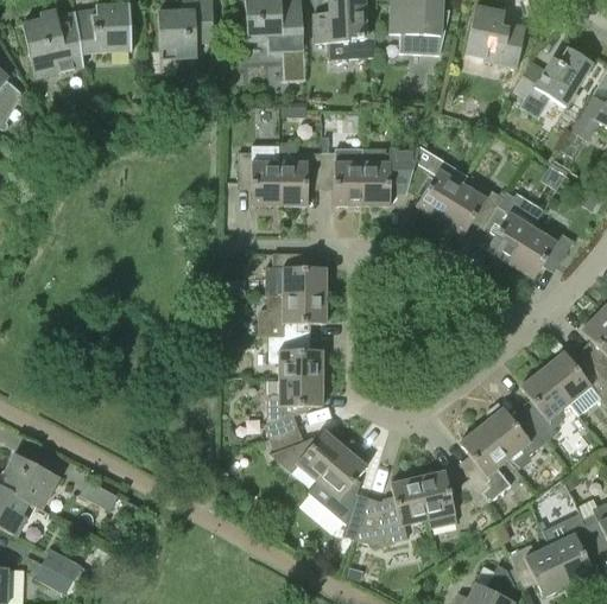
[(197,43),(213,42),(214,0),(194,0),(194,10),(158,11),(160,59),(197,57),(197,43)]
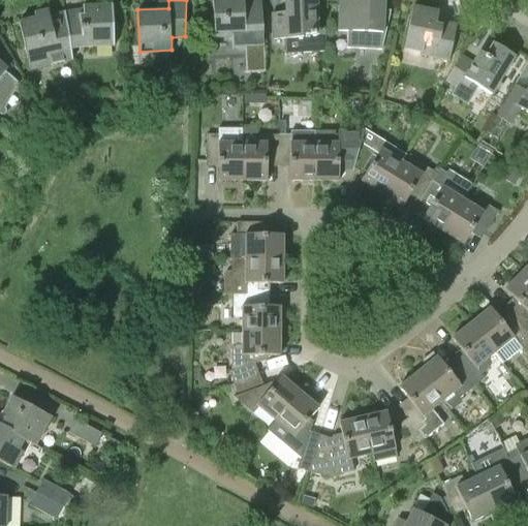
[(265,51),(265,44),(262,7),(245,7),(244,0),(213,0),(215,37),(233,36),(234,45),(246,45),(246,52),(265,51)]
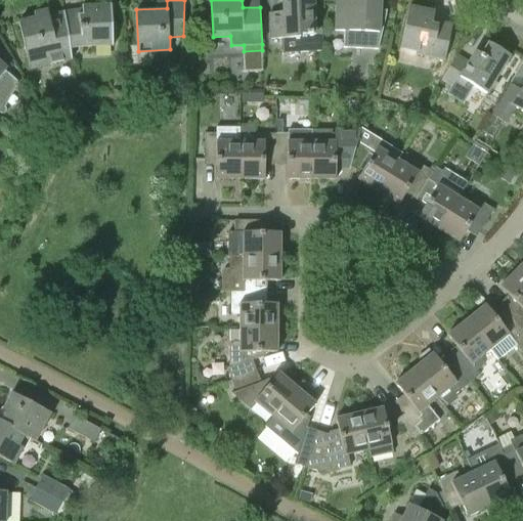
[(323,27),(315,27),(313,0),(282,0),(285,14),(270,15),(271,37),(281,37),(282,52),(322,50),(323,27)]
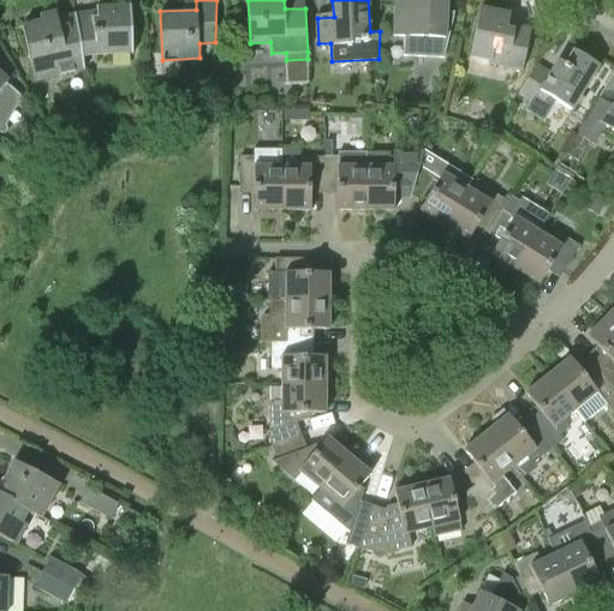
[(394,33),(406,34),(405,53),(446,55),(455,10),(447,10),(447,0),(397,0),(394,33)]
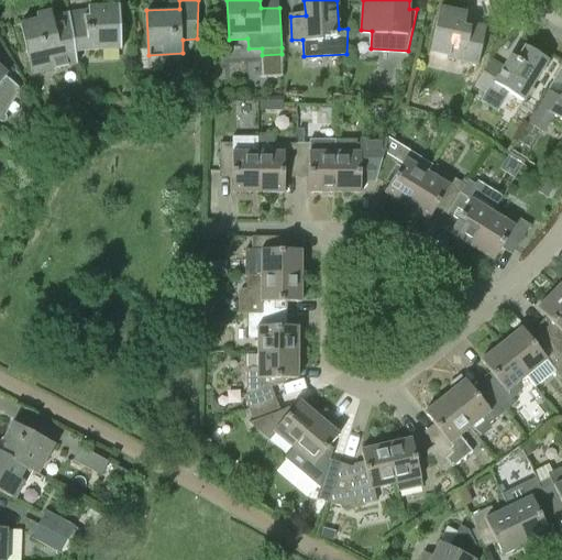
[(89,48),(123,47),(121,2),(89,4),(90,14),(72,17),(72,19),(76,51),(89,48)]
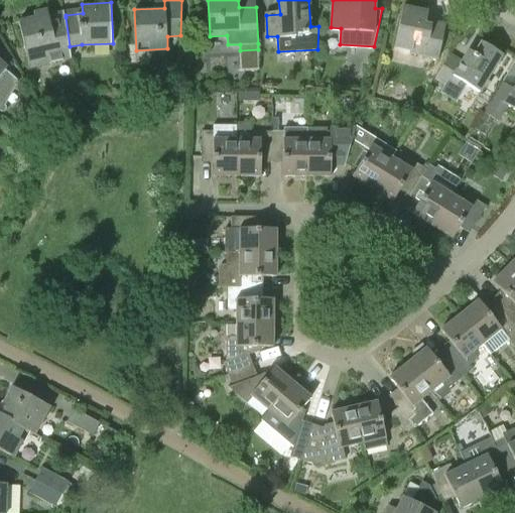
[(410,52),(438,57),(445,23),(426,19),(428,10),(403,5),(394,45),(411,49),(410,52)]
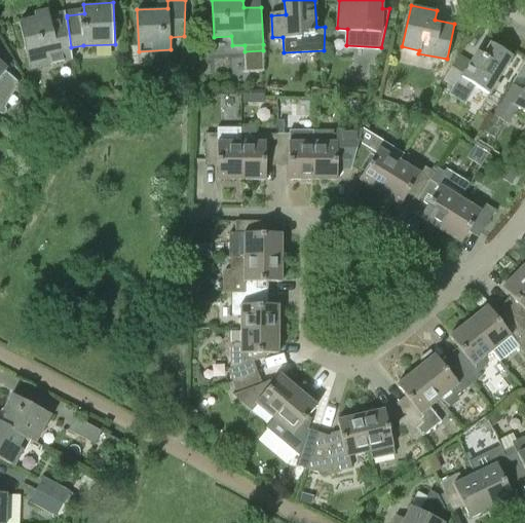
[(74,58),(71,47),(67,17),(52,21),(49,8),(36,11),(37,15),(20,20),(30,67),(74,58)]
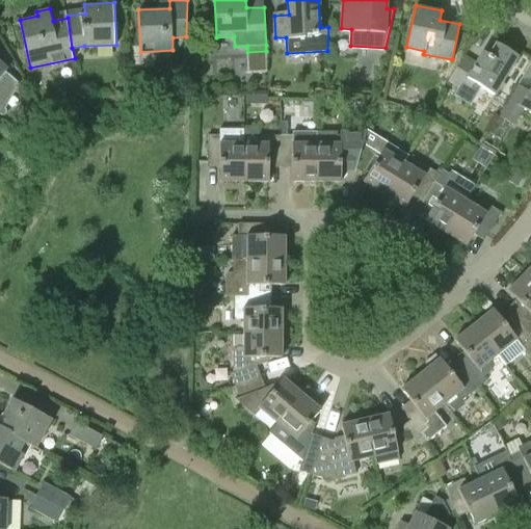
[(474,80),(496,94),(520,54),(497,41),(489,53),(483,50),(477,60),(465,53),(449,79),(468,90),(474,80)]
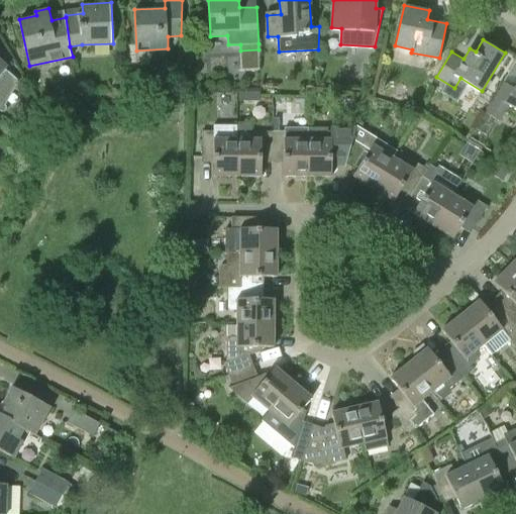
[(7,104),(20,80),(6,68),(9,65),(0,57),(0,108),(3,110),(4,110),(5,110),(6,110),(7,109),(7,108),(8,107),(8,106),(8,105),(7,104)]
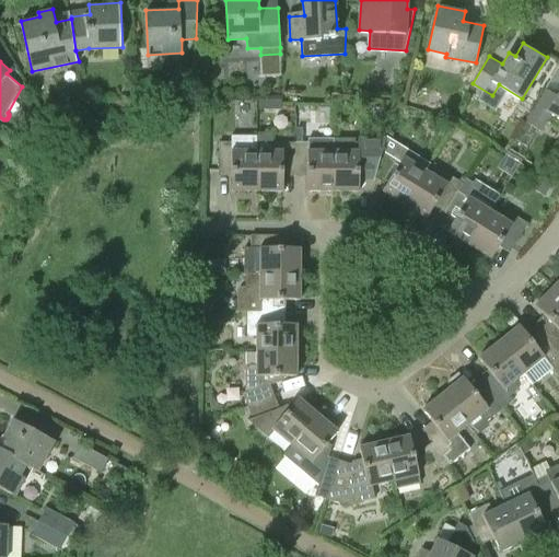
[(558,93),(546,86),(525,119),(540,129),(551,112),(558,115),(558,93)]
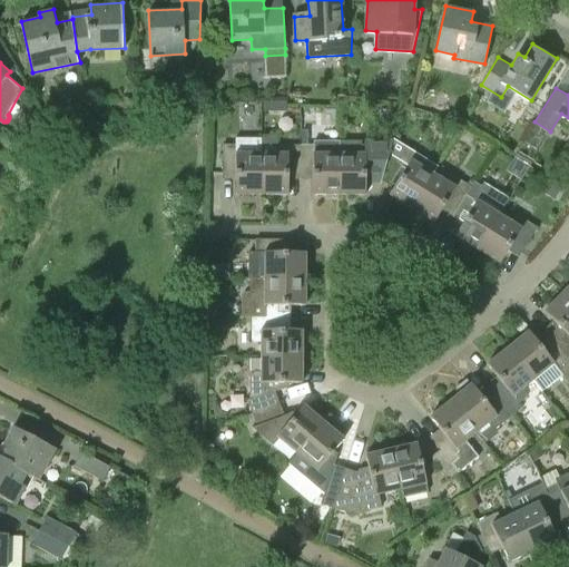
[(290,172),(302,172),(302,143),(278,143),(278,137),(263,137),(263,152),(262,193),(290,193),(290,172)]
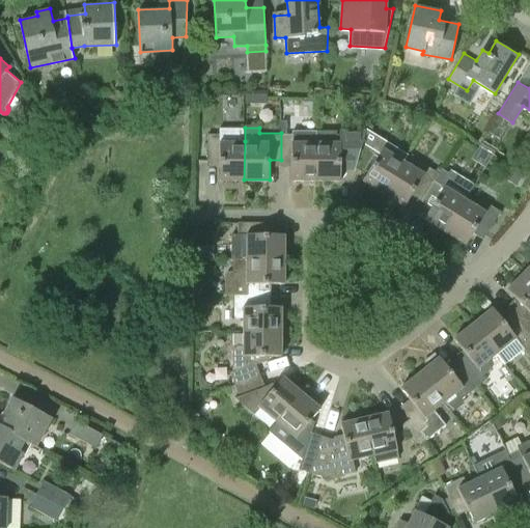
[(360,155),(367,159),(383,137),(367,128),(365,133),(337,133),(337,130),(316,130),(316,141),(317,179),(341,179),(341,160),(359,161),(360,155)]
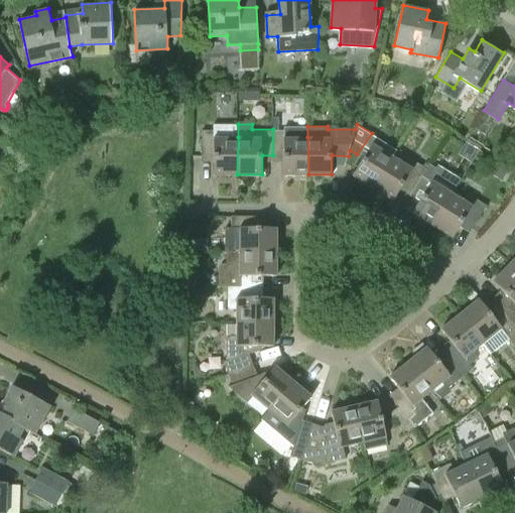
[(214,174),(237,174),(238,137),(225,137),(225,129),(203,129),(203,155),(215,155),(214,174)]
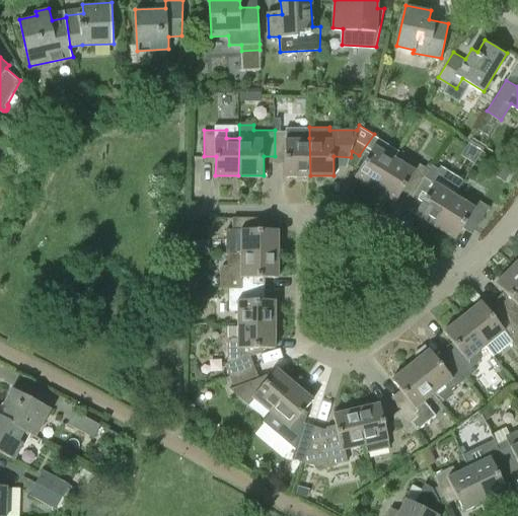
[(286,175),(310,175),(309,138),(296,138),(296,130),(280,130),(275,130),(275,156),(286,156),(286,175)]
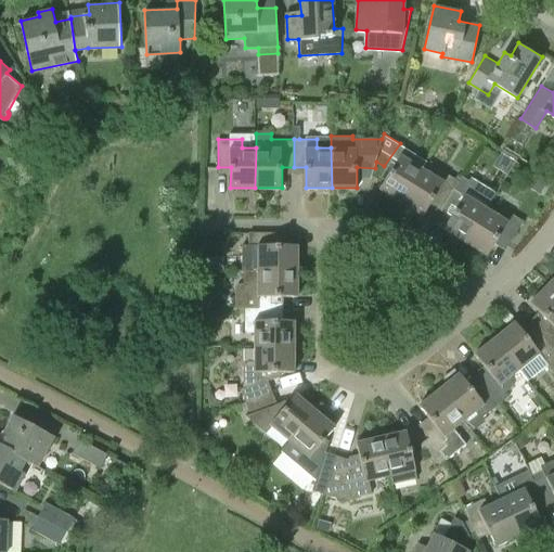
[(402,202),(423,168),(427,161),(400,143),(384,166),(391,170),(381,189),(402,202)]
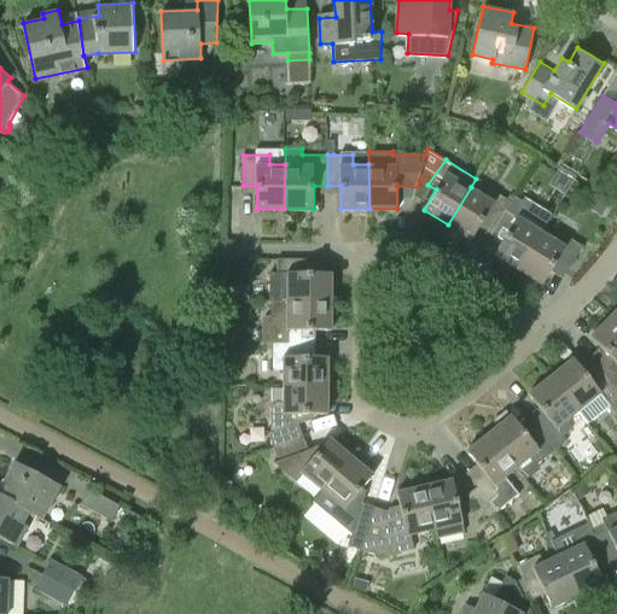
[(576,179),(580,171),(563,162),(559,168),(576,179)]
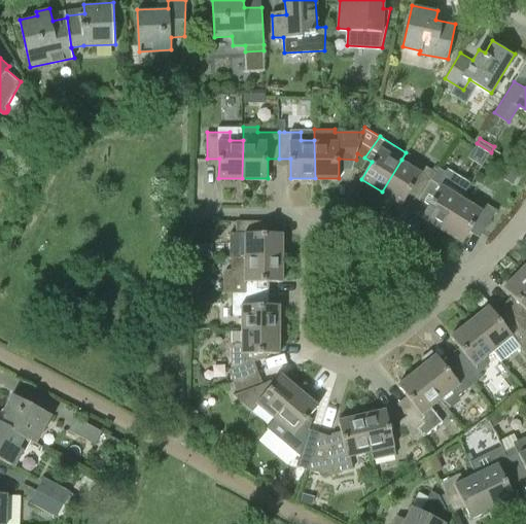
[(413,187),(422,194),(436,171),(418,160),(413,167),(401,160),(382,191),(402,204),(413,187)]
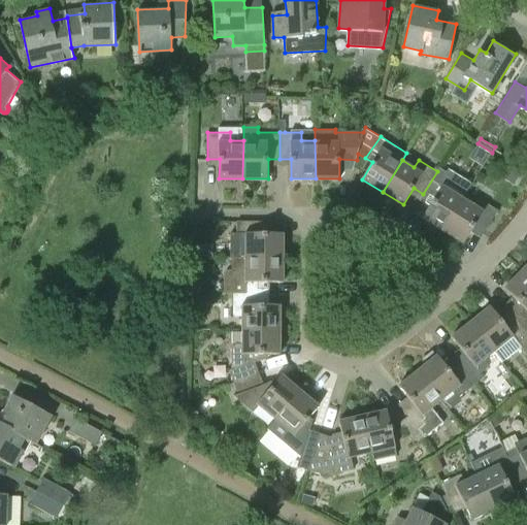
[(468,185),(473,175),(452,165),(448,173),(468,185)]
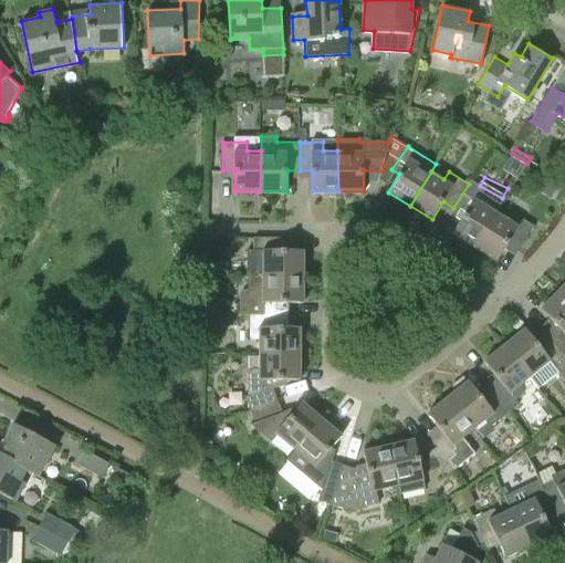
[(453,232),(475,247),(497,211),(484,204),(489,196),(469,184),(453,208),(464,215),(453,232)]
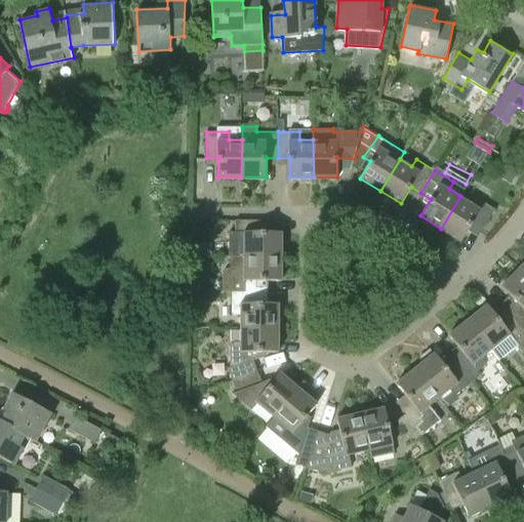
[(460,196),(441,229),(461,241),(472,225),(482,231),(495,208),(477,196),(473,203),(460,196)]
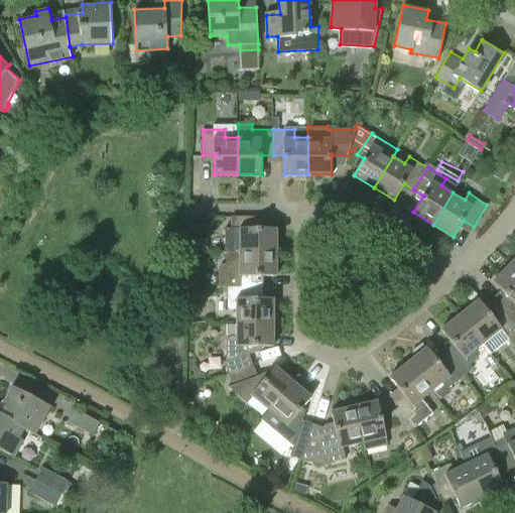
[(239,250),(277,251),(277,226),(258,226),(258,215),(232,215),(232,237),(239,237),(239,250)]
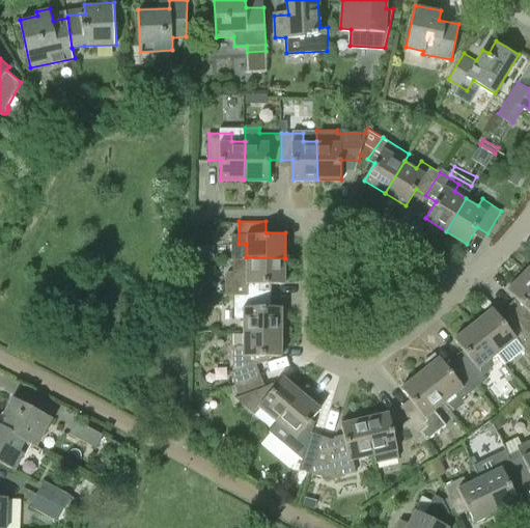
[(238,293),(262,294),(266,294),(266,282),(284,282),(285,258),(246,257),(246,271),(238,271),(238,293)]
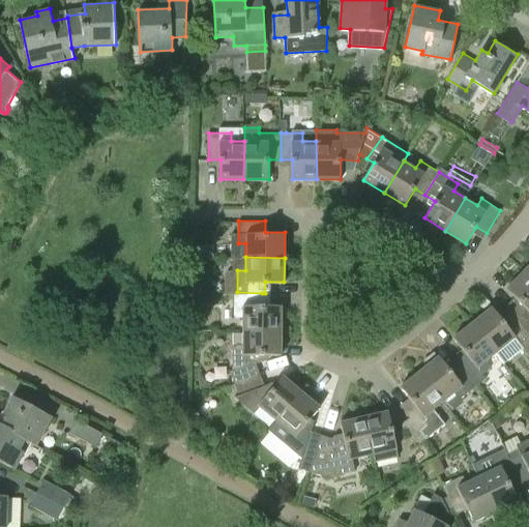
[(515,313),(528,329),(528,274),(524,269),(506,287),(521,300),(511,310),(515,313)]
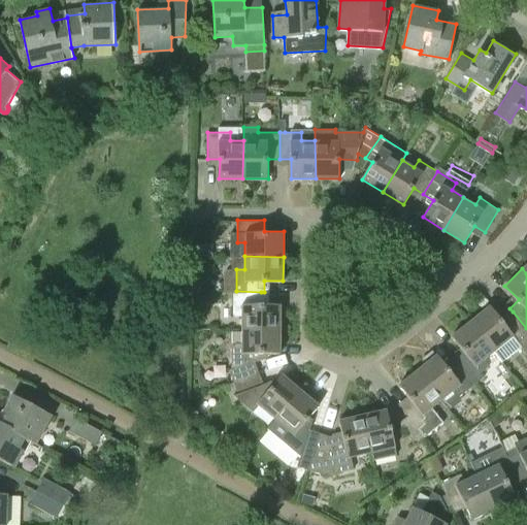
[(241,327),(280,328),(281,303),(261,303),(261,292),(236,291),(234,291),(234,315),(241,315),(241,327)]
